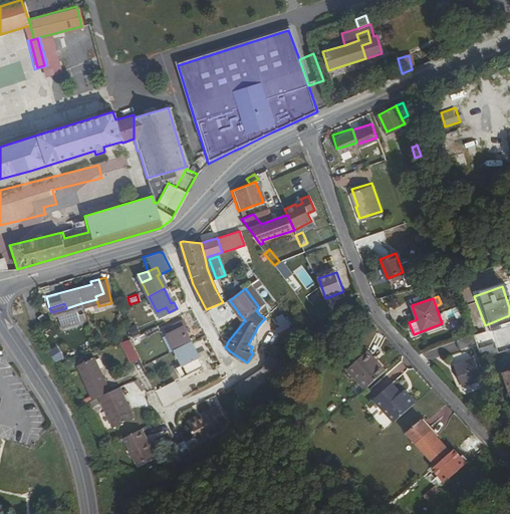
[(157,311),(155,312),(157,318),(169,312),(166,307),(157,311)]
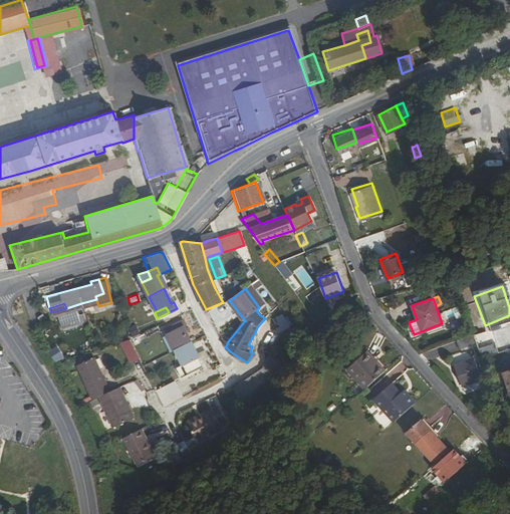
[(284,307),(275,314),(281,322),(277,326),(281,331),(293,323),(284,307)]
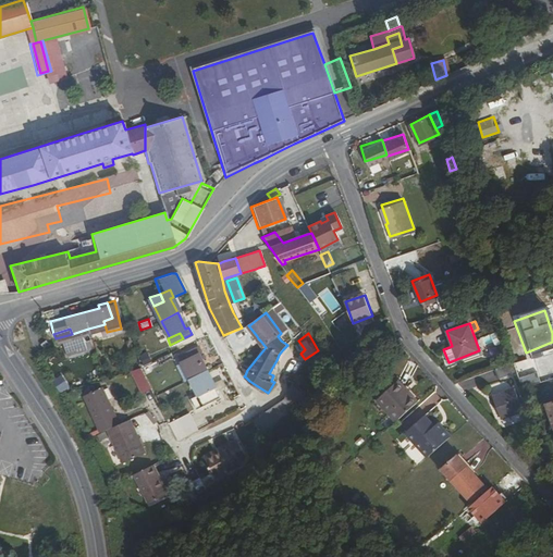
[(77,336),(59,342),(63,357),(83,350),(77,336)]
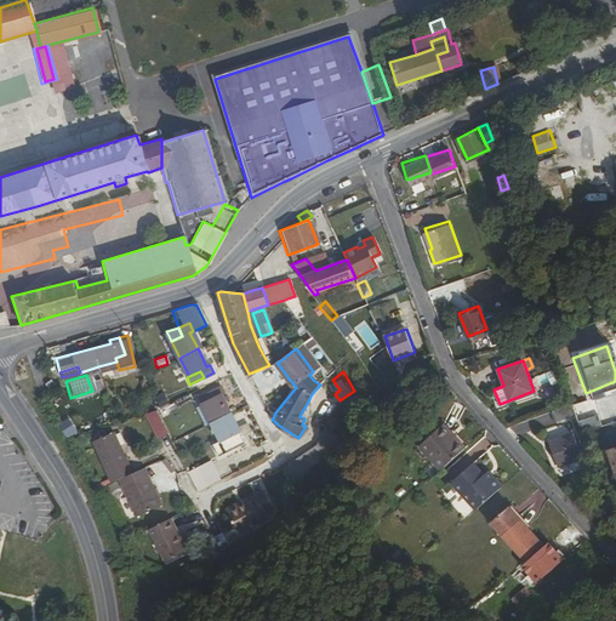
[(47,393),(55,388),(47,379),(40,383),(47,393)]
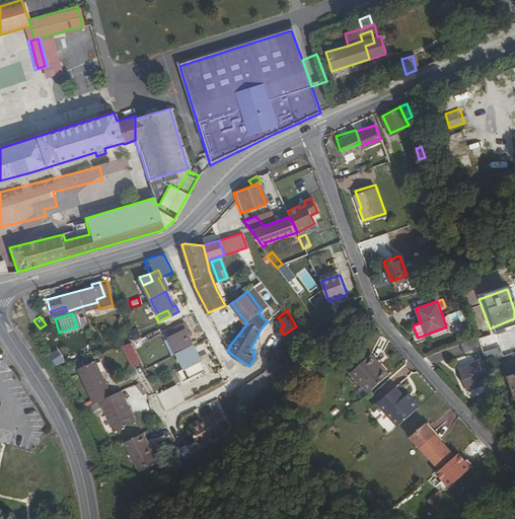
[(170,338),(177,353),(186,367),(178,371),(184,381),(207,370),(186,329),(189,328),(186,323),(177,327),(179,334),(170,338)]
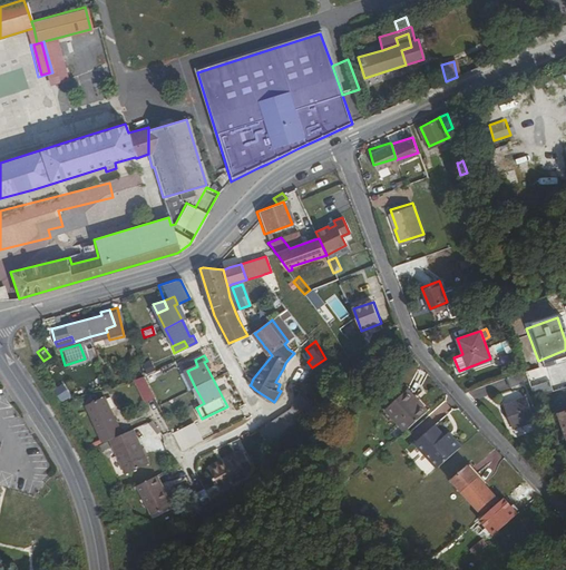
[(195,360),(182,366),(184,372),(187,371),(197,366),(195,360)]
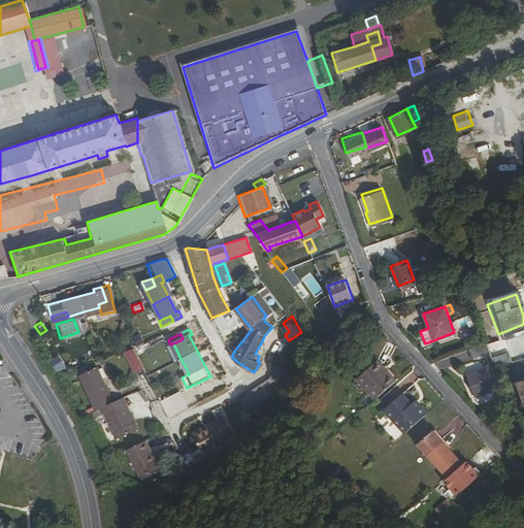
[(485,343),(468,349),(472,358),(488,352),(485,343)]
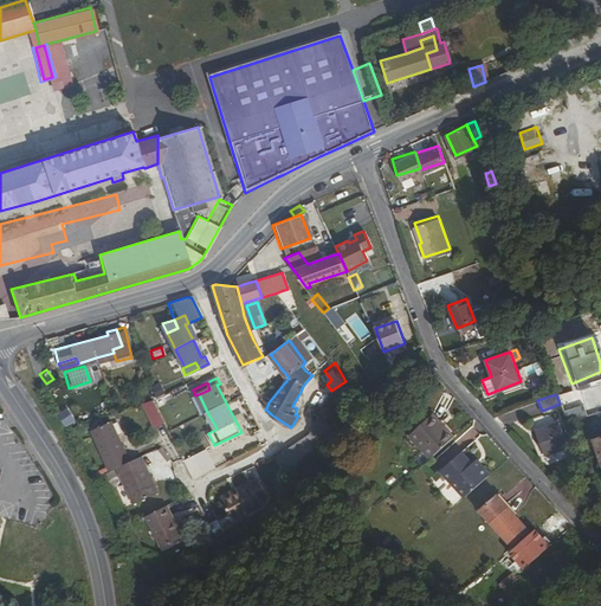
[(140,404),(152,427),(162,423),(159,416),(150,401),(148,401),(140,404)]
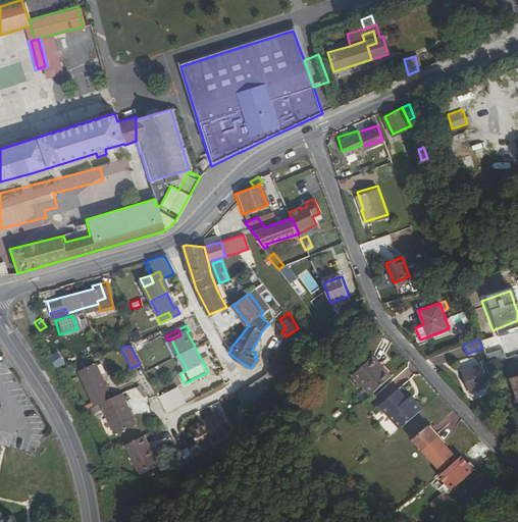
[(75,360),(71,361),(75,369),(94,361),(91,356),(76,359),(75,360)]
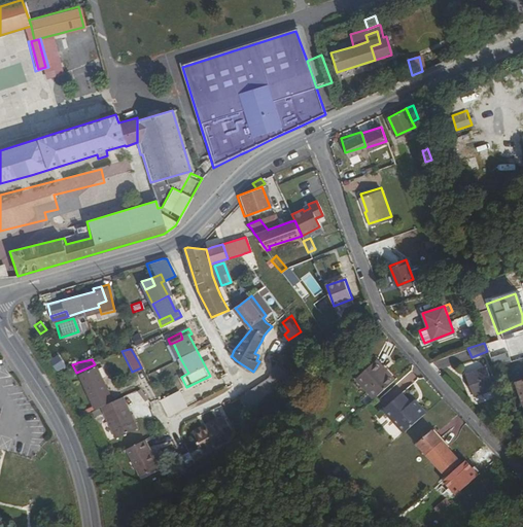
[(356,380),(375,400),(395,382),(377,361),(356,380)]
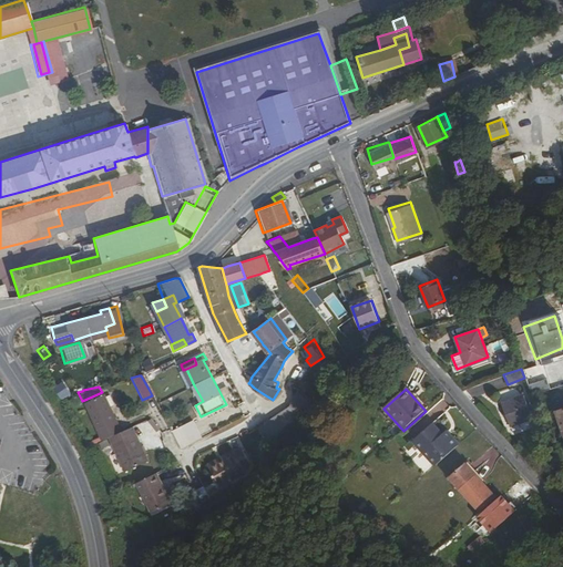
[(82,401),(101,439),(108,435),(123,471),(147,461),(136,436),(131,440),(125,428),(120,430),(102,392),(82,401)]
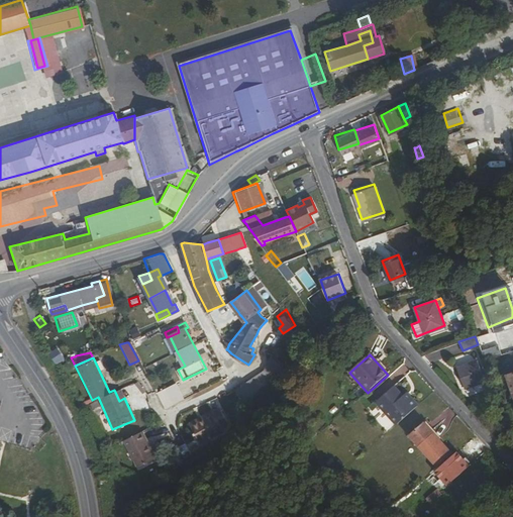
[(484,381),(477,360),(456,368),(464,388),(484,381)]
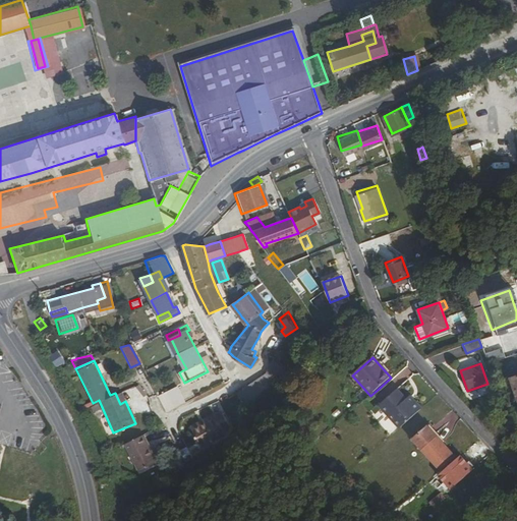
[(176,388),(173,389),(181,406),(184,404),(176,388)]
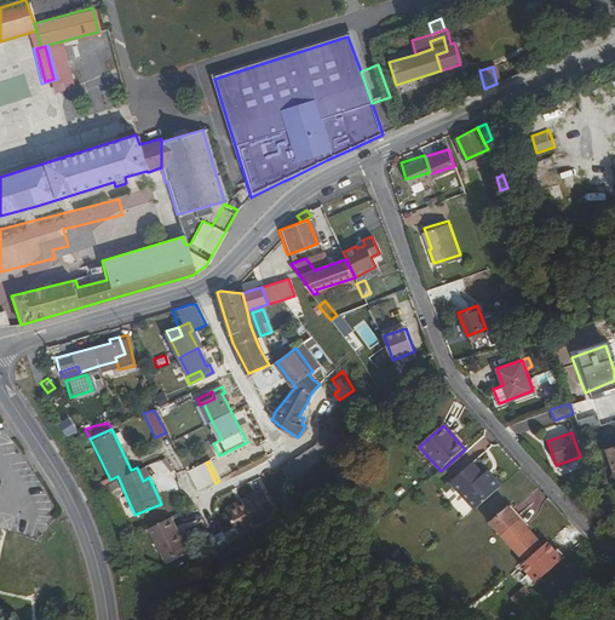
[(187,472),(197,492),(216,483),(206,463),(187,472)]
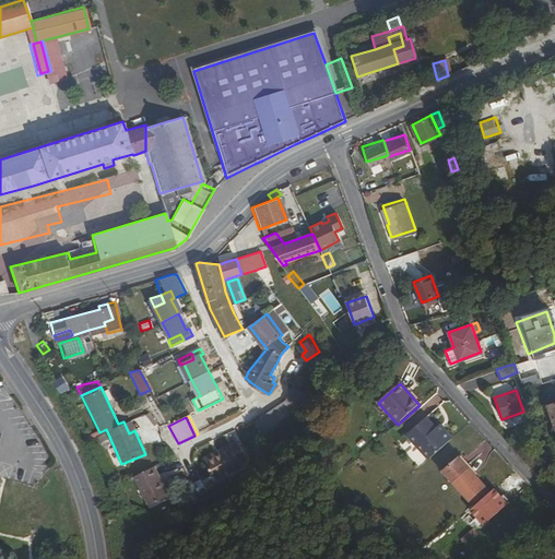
[(124,421),(129,433),(134,430),(129,418),(124,421)]
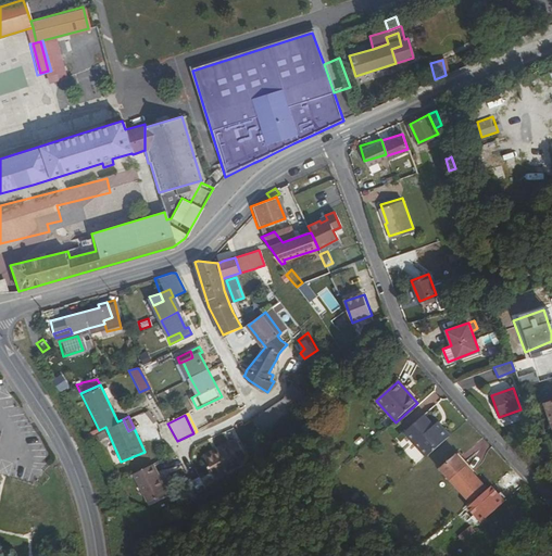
[(404,433),(426,458),(449,438),(442,429),(438,432),(424,416),(404,433)]
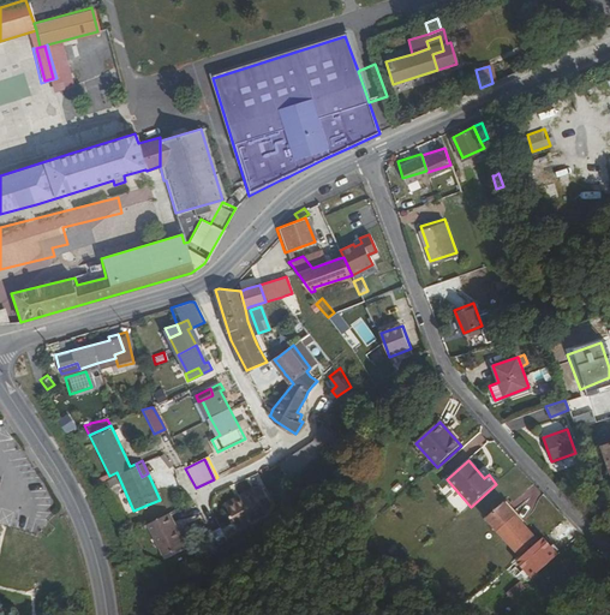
[(268,503),(259,488),(223,506),(234,529),(263,515),(259,507),(268,503)]
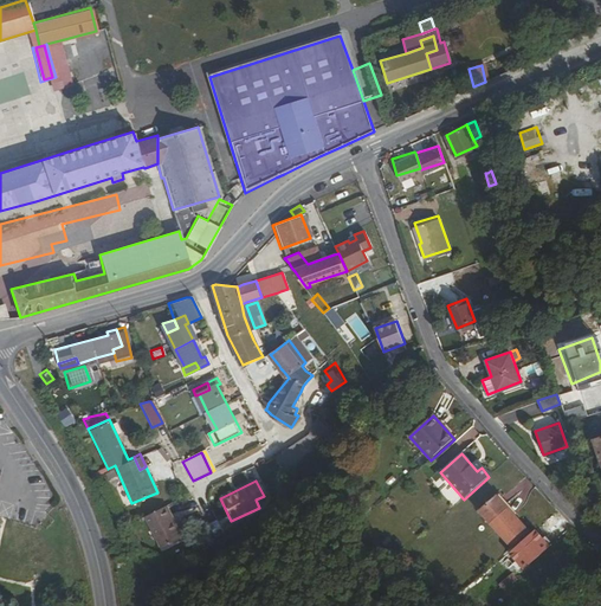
[(501,495),(498,497),(516,516),(518,514),(501,495)]
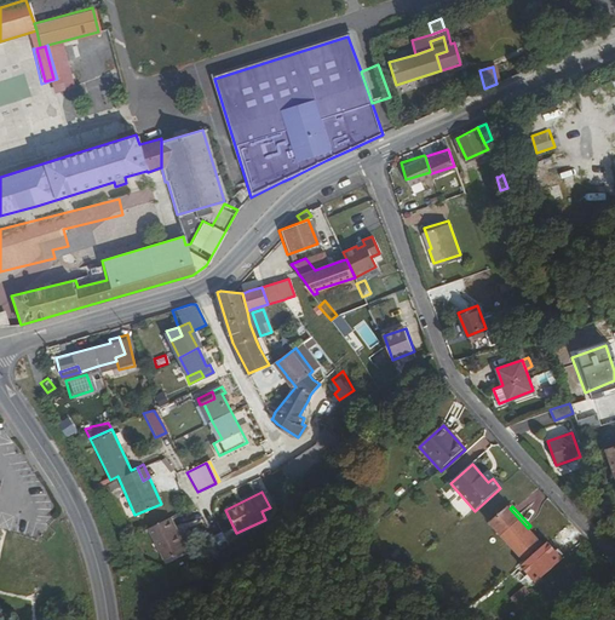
[(493,523),(527,560),(542,545),(528,528),(510,509),(493,523)]
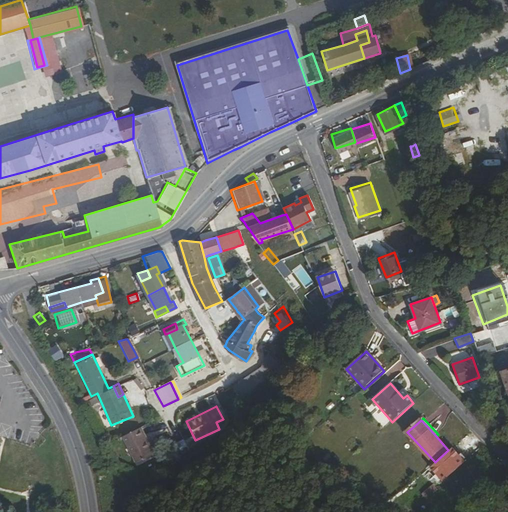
[(140,427),(122,436),(131,456),(149,448),(146,440),(140,427)]
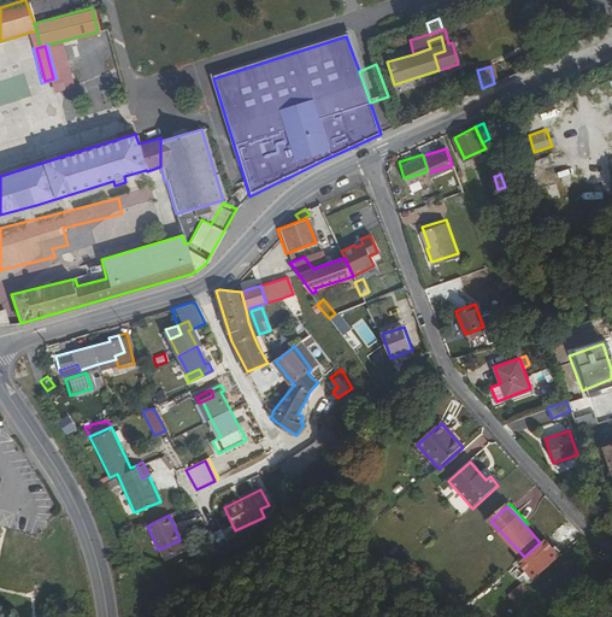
[(163,558),(193,542),(184,526),(176,530),(180,540),(158,550),(163,558)]
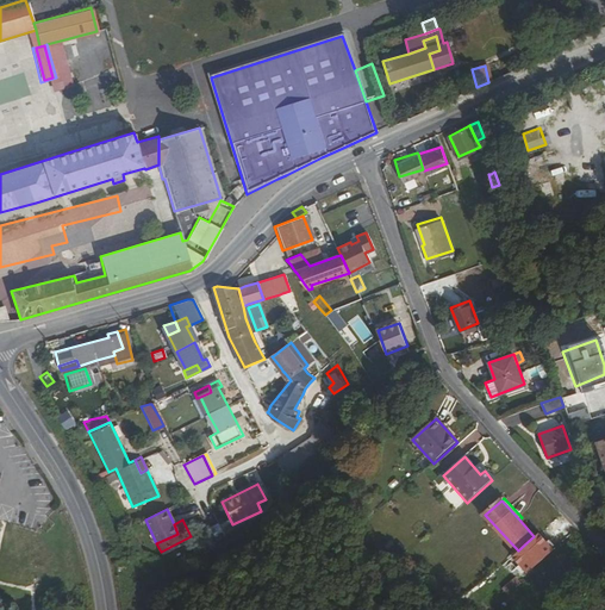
[(216,523),(209,527),(217,542),(225,537),(216,523)]
